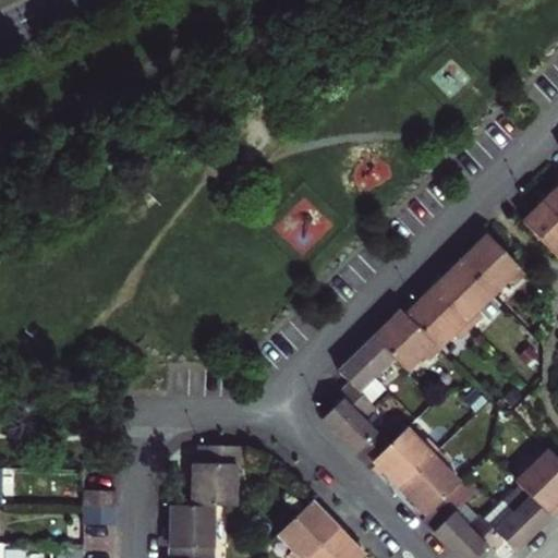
[(557,203),(550,195),(523,222),(557,258),(557,203)]
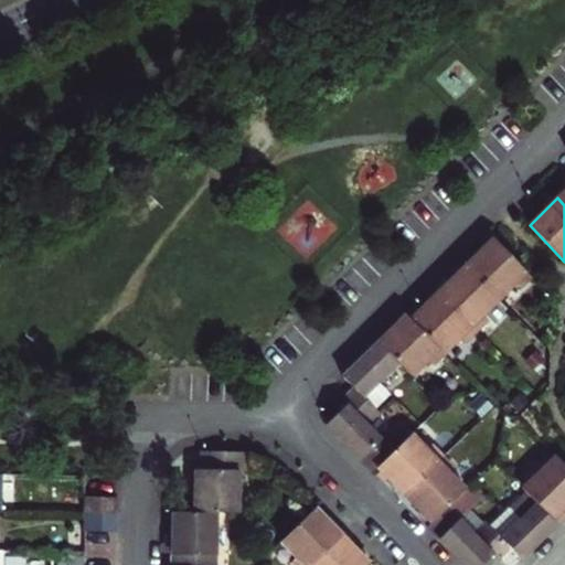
[(519,287),(531,275),(493,237),(465,265),(498,298),(515,283),(519,287)]
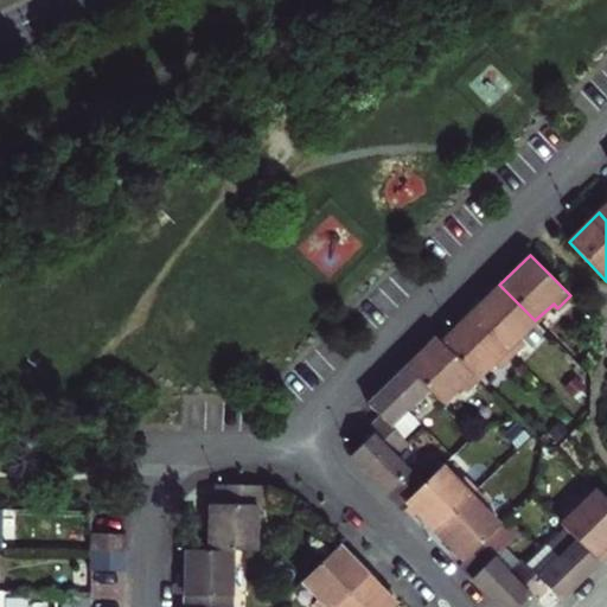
[(518,337),(535,320),(499,285),(471,313),(510,353),(523,342),(518,337)]
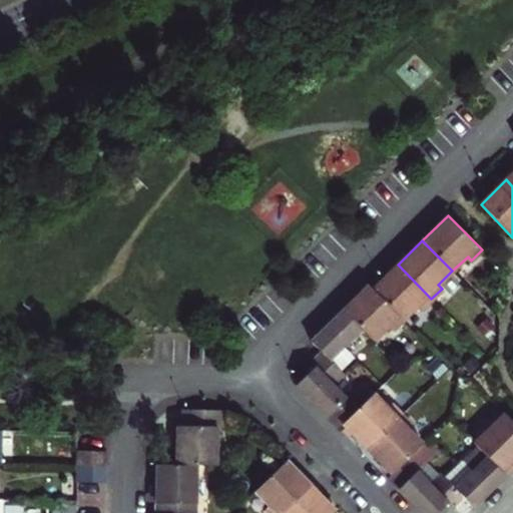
[(398,265),(372,290),(402,320),(417,306),(420,310),(431,299),(398,265)]
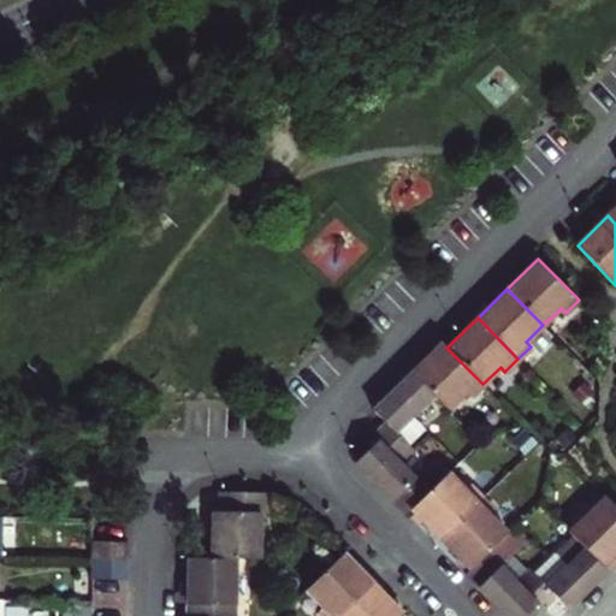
[(483,384),(446,348),(442,343),(412,372),(432,394),(448,409),(466,392),(471,397),(483,384)]
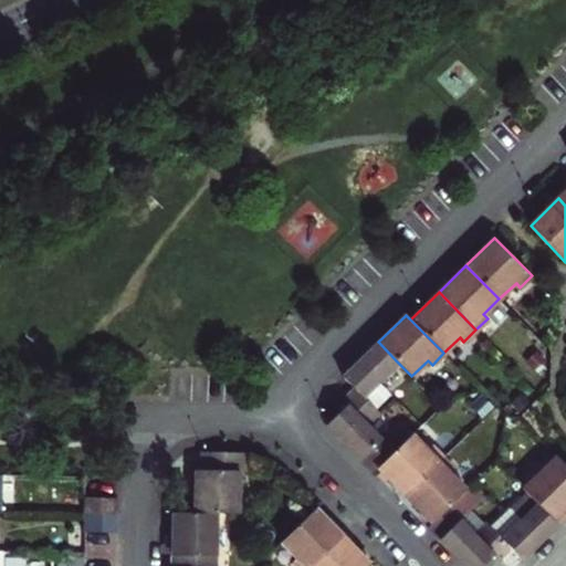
[(366,425),(378,412),(362,396),(397,362),(378,342),(344,377),(355,388),(343,400),(346,405),(366,425)]
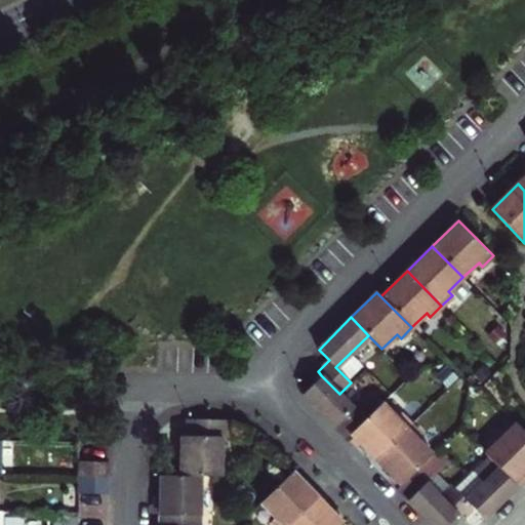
[(304,394),(347,437),(350,433),(368,415),(358,405),(354,409),(339,394),(321,375),(304,394)]
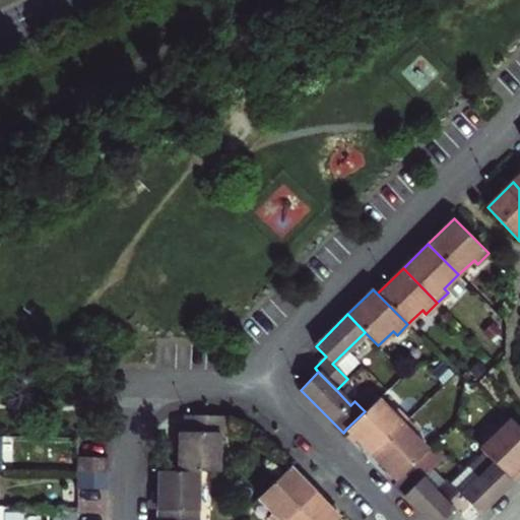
[(346,429),(372,455),(407,420),(397,410),(393,413),(378,398),(365,411),(346,429)]
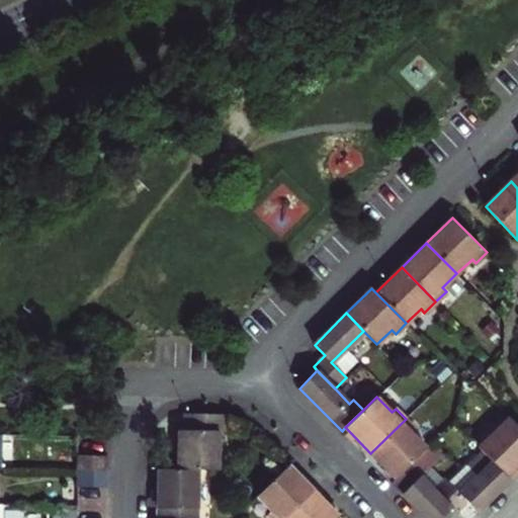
[(224,414),(184,413),(184,430),(178,430),(178,469),(198,469),(218,470),(219,431),(224,431),(224,414)]
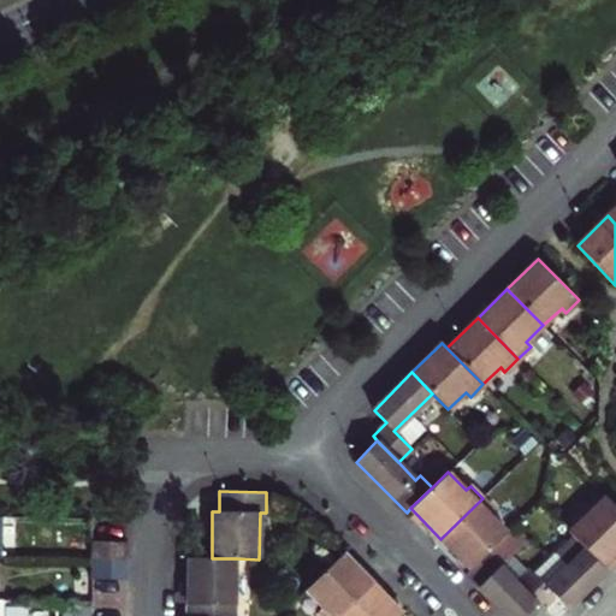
[(615,507),(606,497),(570,534),(586,550),(606,572),(615,562),(615,507)]
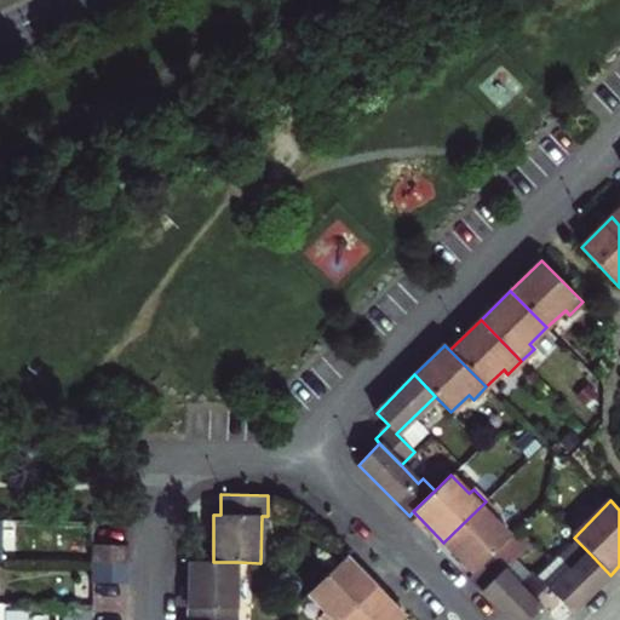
[(443,543),(474,574),(495,552),(511,538),(493,518),(499,514),(486,501),(443,543)]
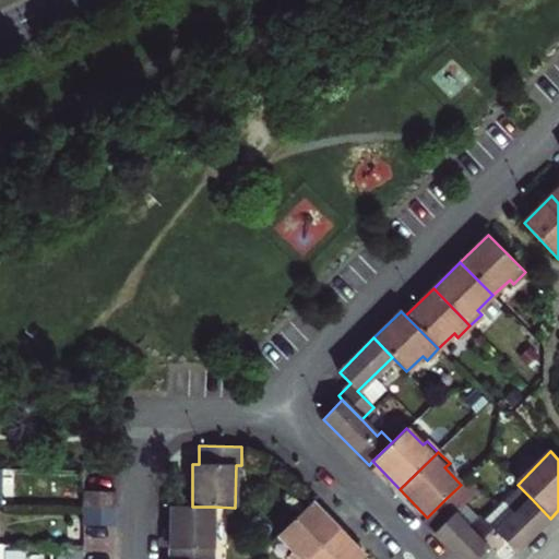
[(427,518),(424,521),(460,558),(477,558),(488,549),(470,530),(482,518),(468,504),(479,494),(465,480),(461,485),(447,498),(427,518)]
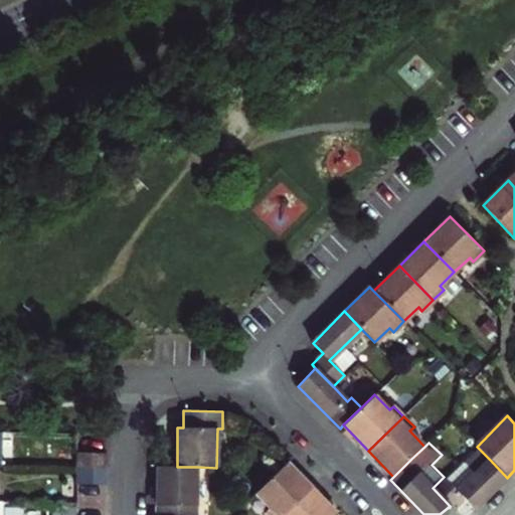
[(448,481),(444,477),(433,488),(450,506),(454,510),(465,499),(475,510),(507,478),(490,460),(477,447),(475,445),(461,459),(466,464),(448,481)]
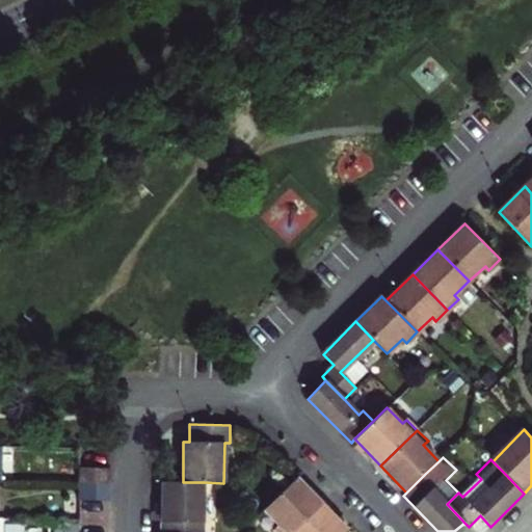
[(110,470),(79,469),(79,484),(109,485),(110,470)]
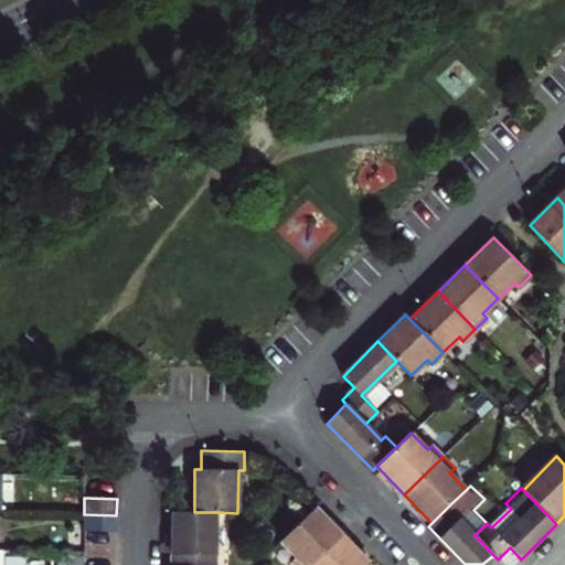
[(297,564),(312,564),(342,535),(316,508),(285,537),(281,542),(297,556),(292,561),(297,564)]
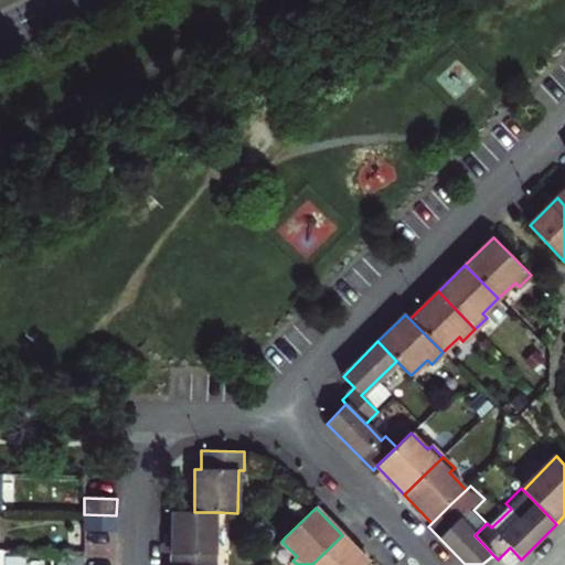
[(171,564),(215,564),(216,512),(194,512),(172,512),(171,564)]
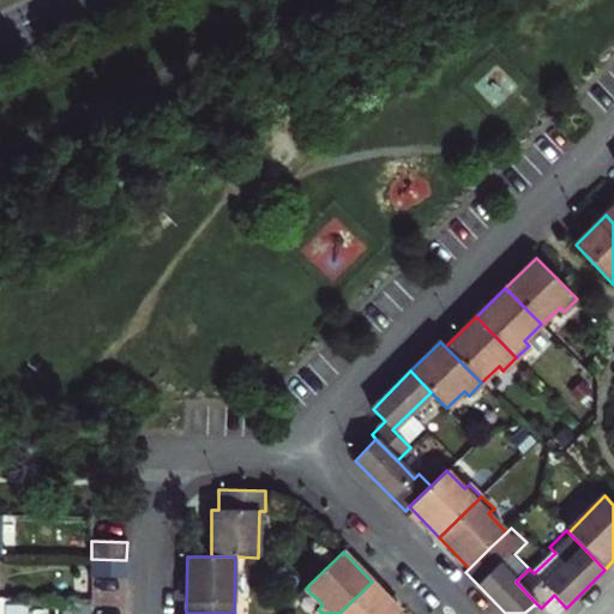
[(126,578),(126,560),(91,559),(90,578),(126,578)]
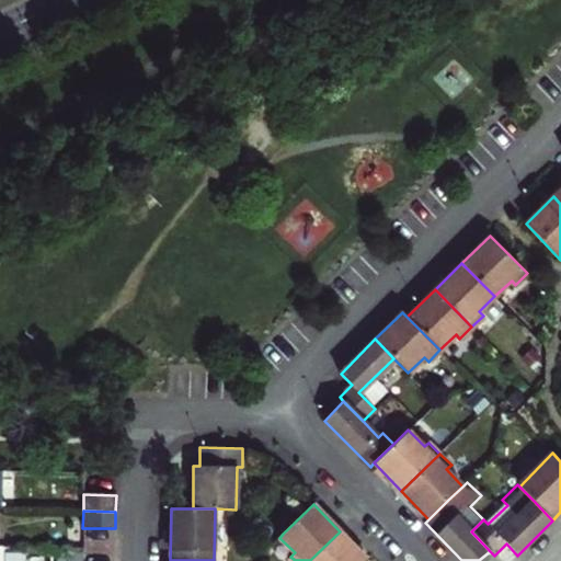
[(365,560),(367,560),(340,531),(310,560),(365,560)]
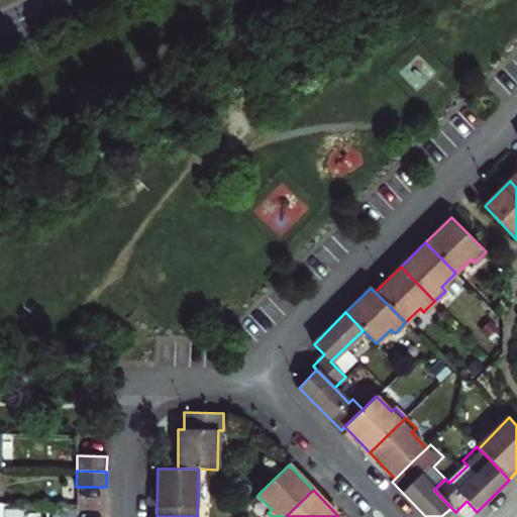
[(75,516),(76,506),(61,506),(60,516),(75,516)]
